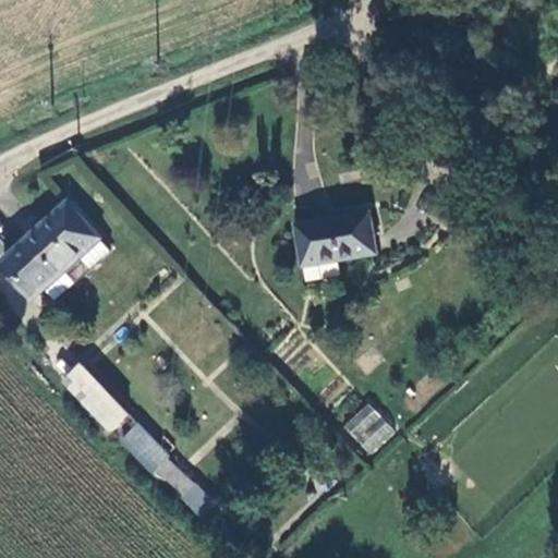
[(4,261),(36,296),(46,288),(56,300),(111,250),(69,203),(4,261)]
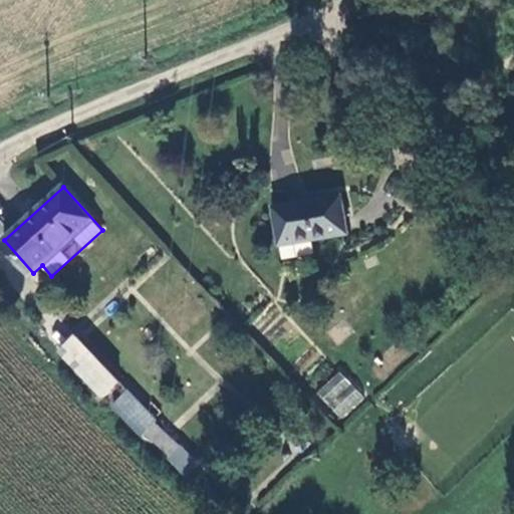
[(347,234),(341,197),(274,209),(280,247),(312,241),(347,234)]
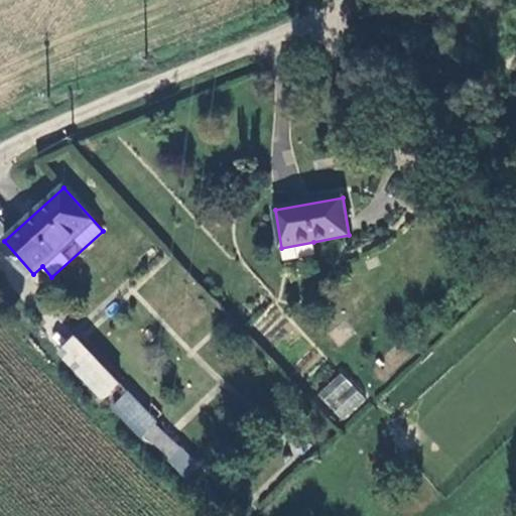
[(313,242),(281,248),(284,261),(315,255),(313,242)]
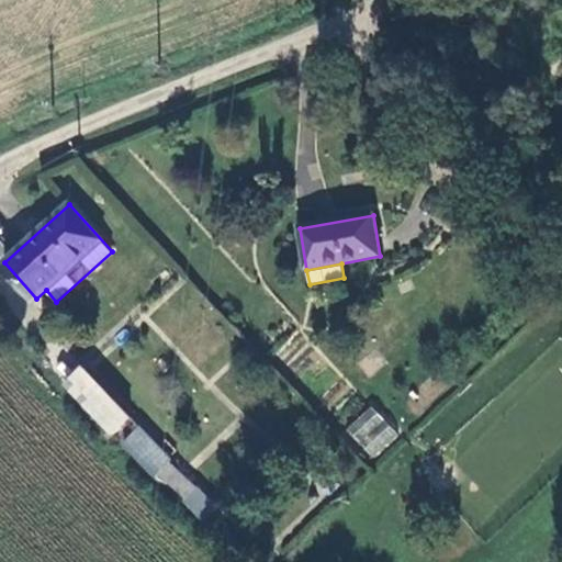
[(115,434),(131,418),(83,369),(67,383),(115,434)]
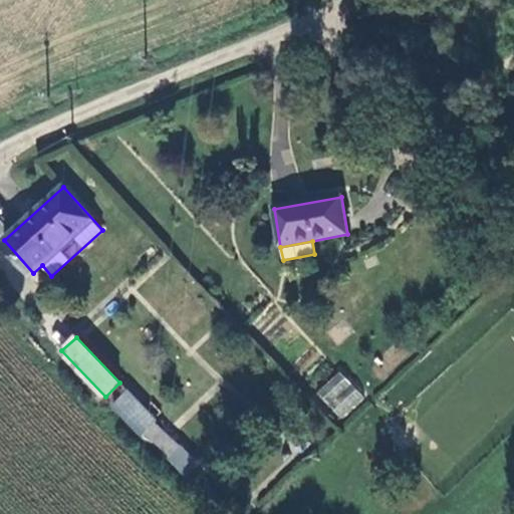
[(362,396),(340,372),(338,374),(318,394),(339,416),(362,396)]
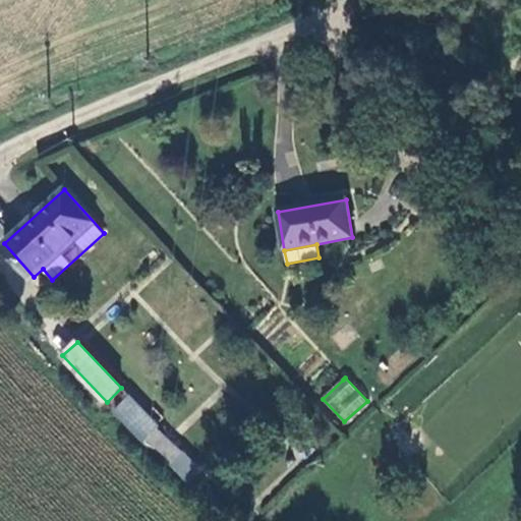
[(159,427),(129,397),(114,412),(143,443),(147,440),(172,462),(170,464),(187,482),(200,470),(182,452),(157,428),(159,427)]
